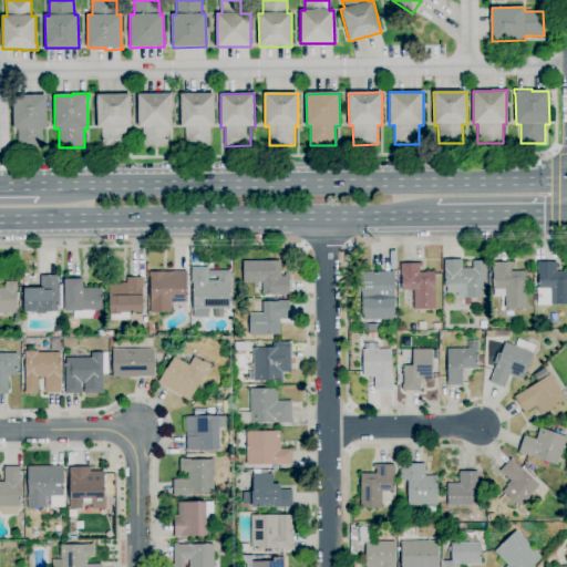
[(102,147),(102,127),(98,127),(96,95),(131,94),(131,127),(126,127),(126,146),(102,147)]
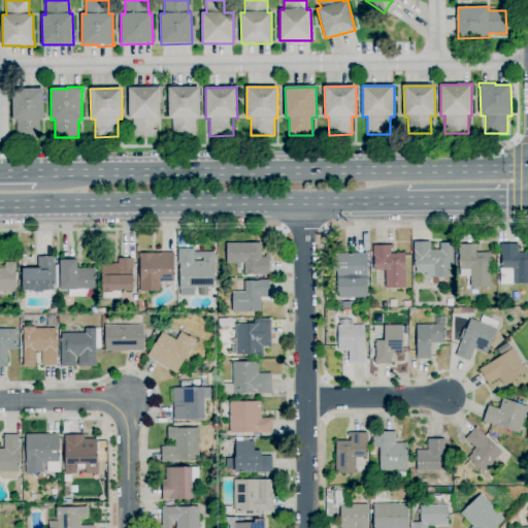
[(133,135),(133,119),(129,119),(129,88),(160,88),(160,119),(156,119),(156,135),(133,135)]
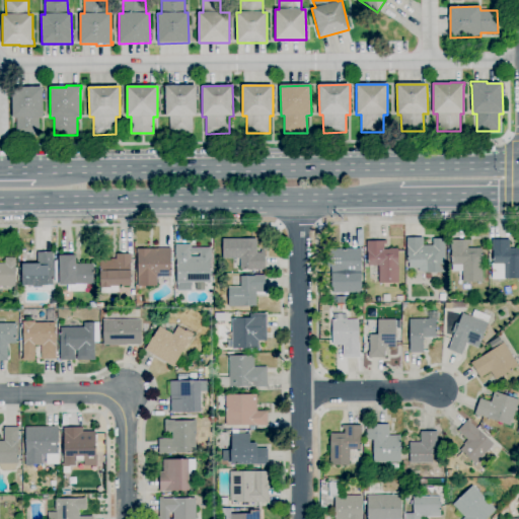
[(193,134),(169,134),(169,117),(165,117),(165,86),(196,86),(196,116),(193,117),(193,134)]
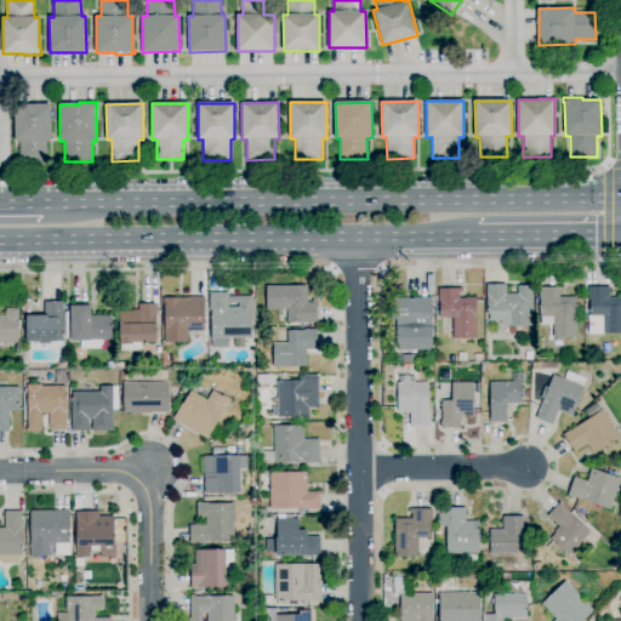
[(20,163),(20,141),(15,141),(13,106),(51,104),(52,141),(46,141),(46,161),(20,163)]
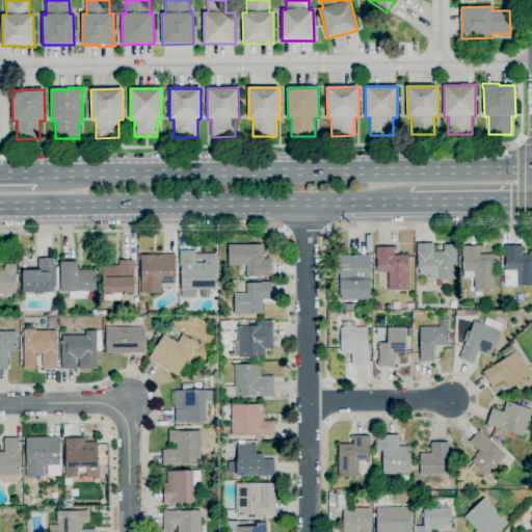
[(271,276),(262,276),(262,275),(246,275),(246,265),(229,265),(229,244),(263,244),(263,259),(267,259),(267,256),(271,256),(271,276)]
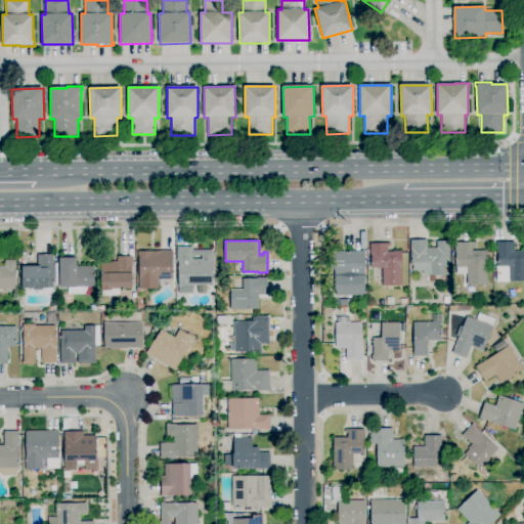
[(429,275),(429,274),(423,274),(423,271),(412,271),(412,265),(410,265),(410,241),(427,241),(427,248),(437,248),(437,242),(449,242),(449,275),(429,275)]
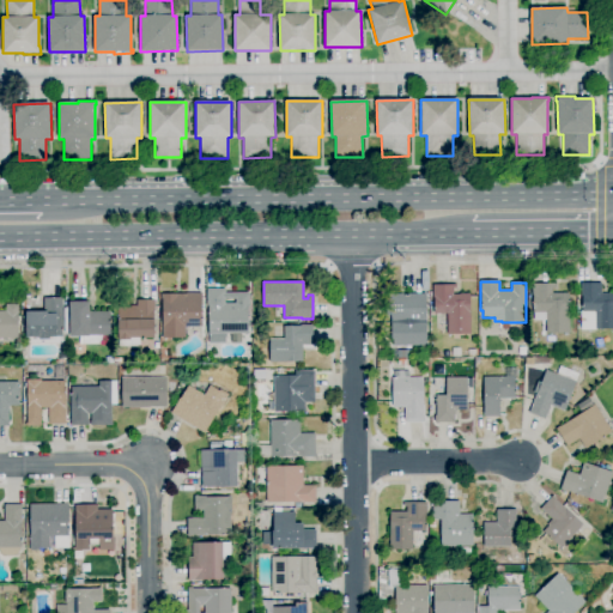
[(546,334),(546,321),(534,321),(534,314),(533,314),(532,284),(556,284),(556,289),(552,289),(552,293),(569,293),(569,299),(569,313),(570,313),(570,333),(546,334)]
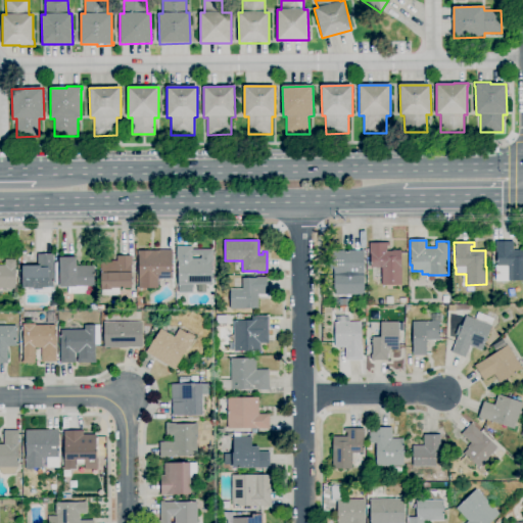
[(509,282),(495,282),(495,266),(496,266),(496,242),(513,242),(514,250),(522,250),(522,281),(509,281),(509,282)]
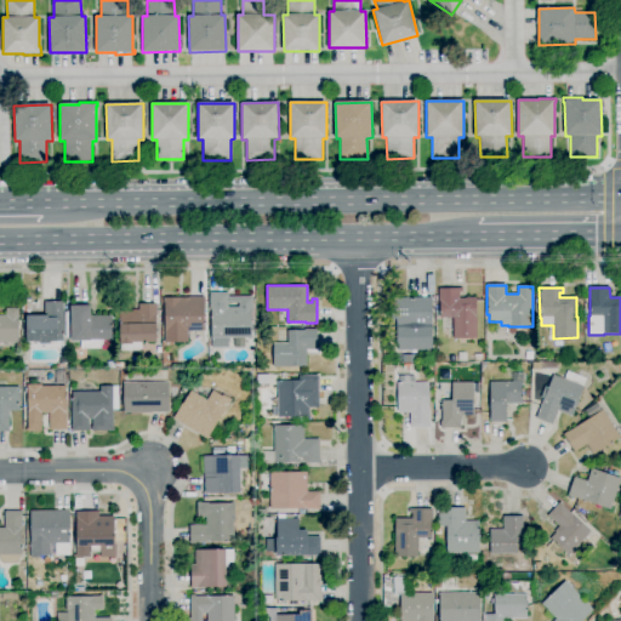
[(477,339),(454,339),(454,318),(440,318),(440,313),(440,311),(442,311),(442,302),(439,302),(439,289),(462,289),(462,291),(459,291),(459,298),(466,298),(466,297),(477,297),(477,339)]
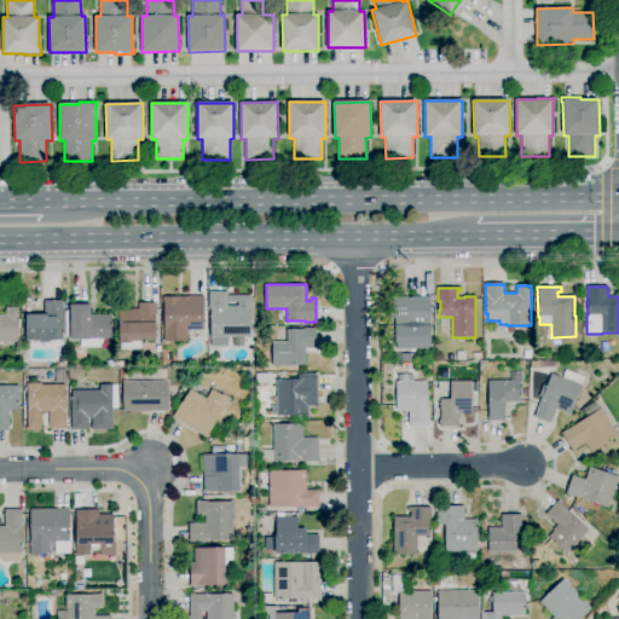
[(212,337),(210,310),(209,293),(227,291),(227,296),(252,295),(252,310),(250,310),(252,336),(212,337)]
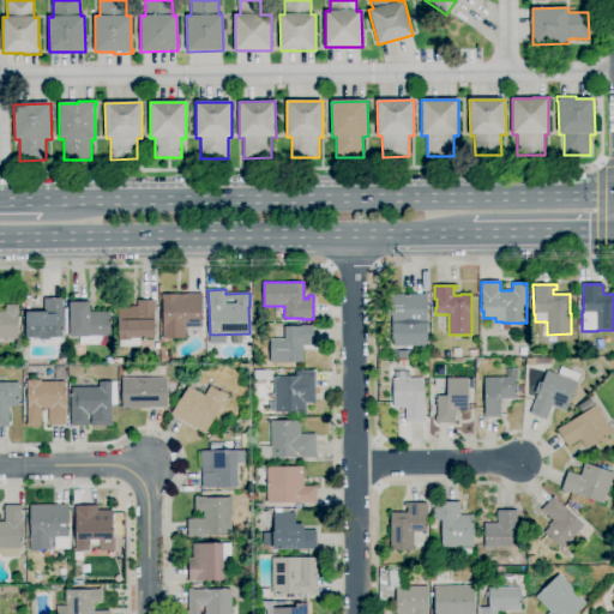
[(186,338),(163,338),(163,324),(163,300),(161,300),(161,294),(178,294),(178,296),(186,296),(186,294),(202,294),(202,327),(186,327),(186,338)]
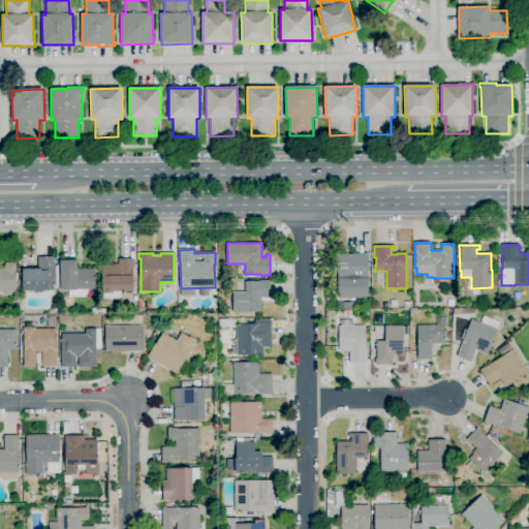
[(339,300),(338,272),(334,272),(334,265),(336,265),(335,254),(368,254),(368,299),(339,300)]
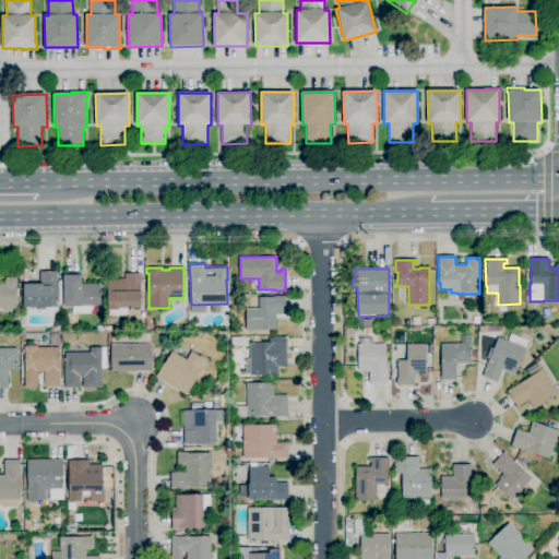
[(55,314),(25,314),(25,308),(24,308),(24,284),(40,284),(40,272),(57,272),(57,307),(55,307),(55,314)]
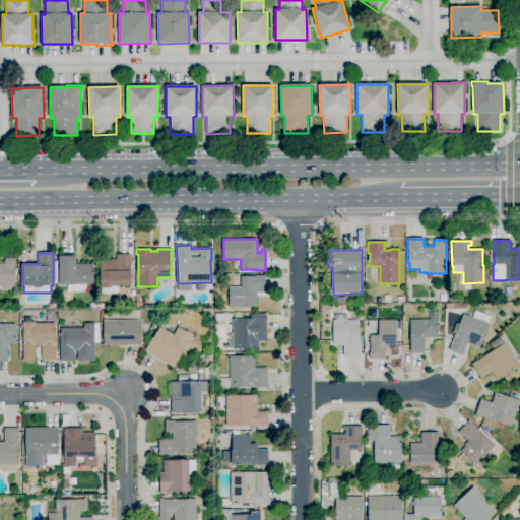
[(119,295),(101,295),(101,288),(101,271),(100,271),(100,261),(111,261),(111,259),(116,259),(116,254),(132,254),(132,264),(131,264),(131,271),(131,286),(119,287),(119,295)]
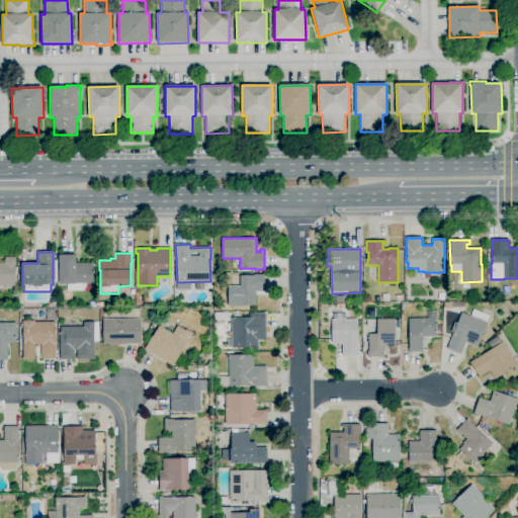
[(86,290),(68,291),(68,284),(59,285),(59,255),(76,255),(76,264),(93,263),(93,283),(86,284),(86,290)]
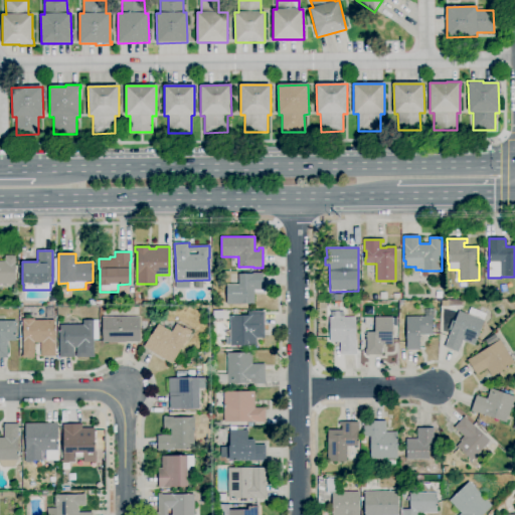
[(0,262),(5,262),(5,255),(16,255),(16,264),(15,264),(16,284),(0,284),(0,262)]
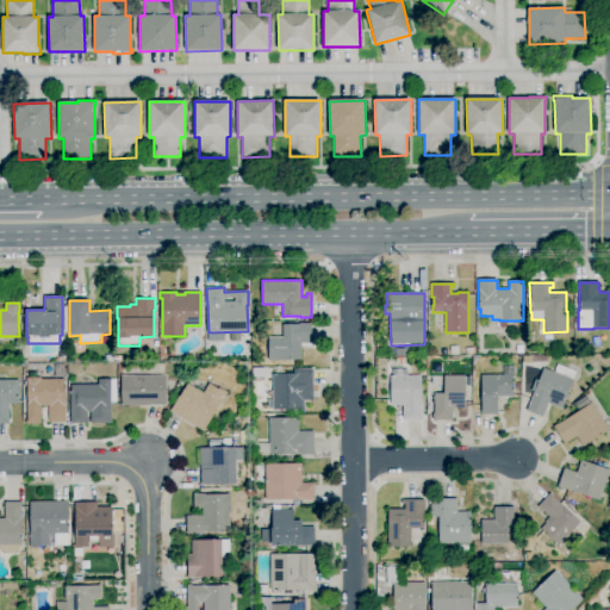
[(286,361),(268,361),(268,337),(282,337),(282,324),(299,324),(299,323),(312,323),(312,343),(302,343),(302,360),(286,360),(286,361)]
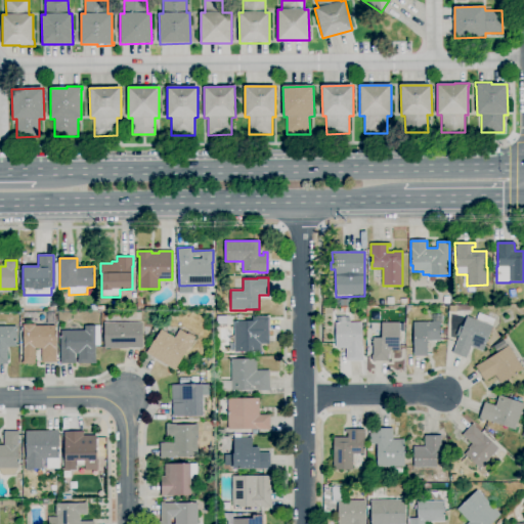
[(177,294),(177,286),(188,286),(188,293),(177,294)]
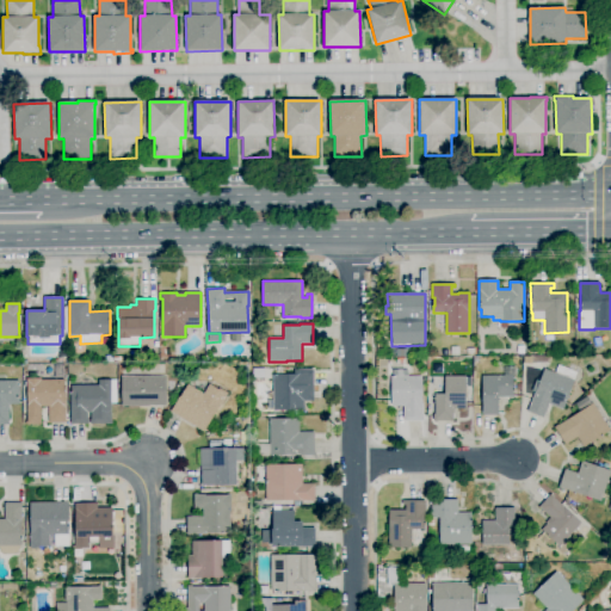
[(543,419),(526,412),(529,406),(530,406),(544,369),(565,377),(568,369),(578,372),(562,411),(549,405),(543,419)]
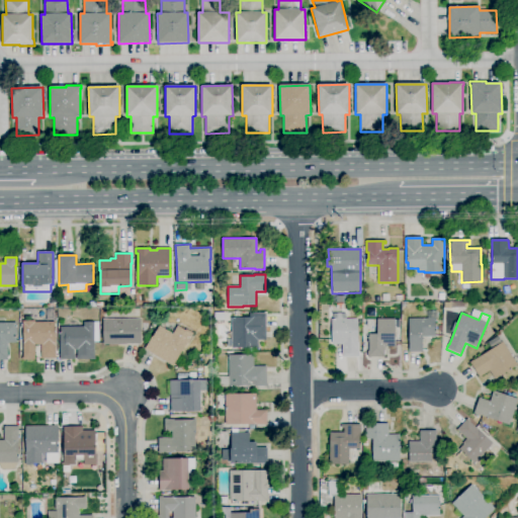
[(258,348),(232,348),(232,318),(249,318),(249,314),(266,314),(266,340),(258,340),(258,348)]
